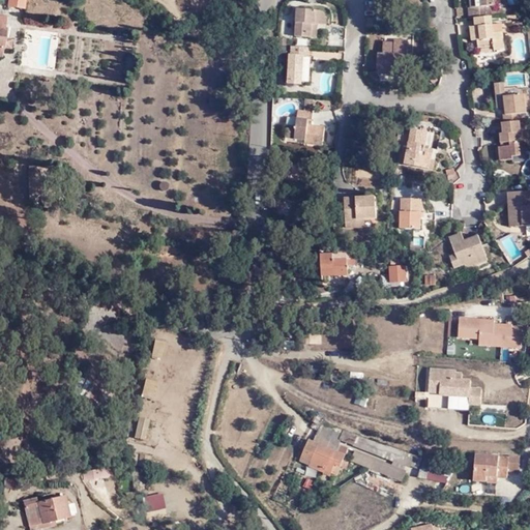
[(8,0),(7,9),(22,9),(22,0),(8,0)]
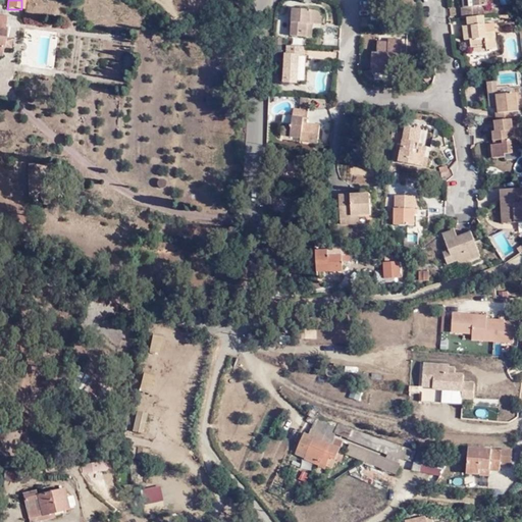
[(467,15),(476,15),(475,4),(488,3),(487,0),(462,0),(463,4),(461,5),(462,15),(467,15)]
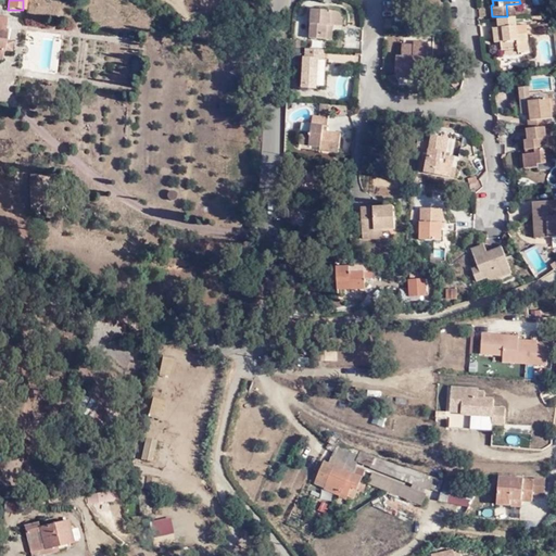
[(333,22),(341,23),(342,17),(342,16),(342,14),(341,12),(340,11),(339,9),(338,9),(336,8),(335,8),(311,5),(310,34),(326,36),(327,27),(326,22),(333,22)]
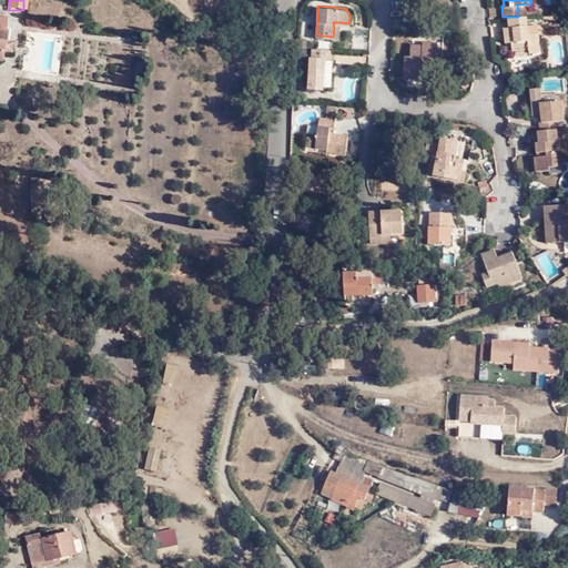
[(396,14),(396,26),(405,26),(405,14),(396,14)]
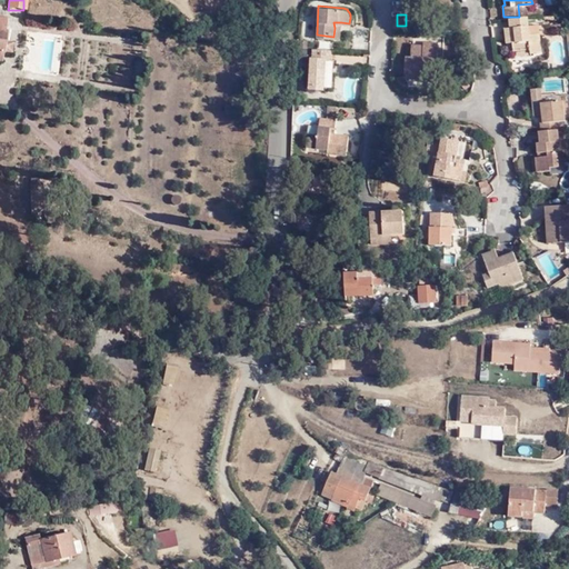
[(528,25),(527,16),(525,16),(519,17),(509,17),(510,26),(505,27),(506,40),(512,40),(512,47),(529,47),(529,51),(541,51),(539,32),(528,33),(528,25)]
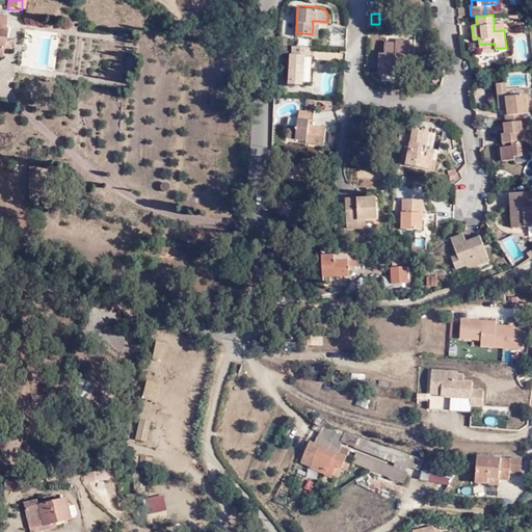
[(6,31),(7,20),(0,19),(0,57),(5,58),(5,52),(7,52),(7,50),(12,49),(12,42),(8,42),(9,31),(6,31)]
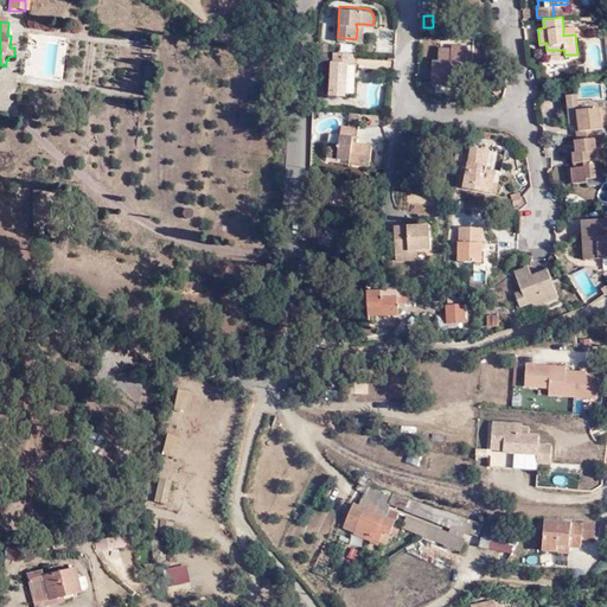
[(563,26),(563,36),(575,34),(574,25),(563,26)]
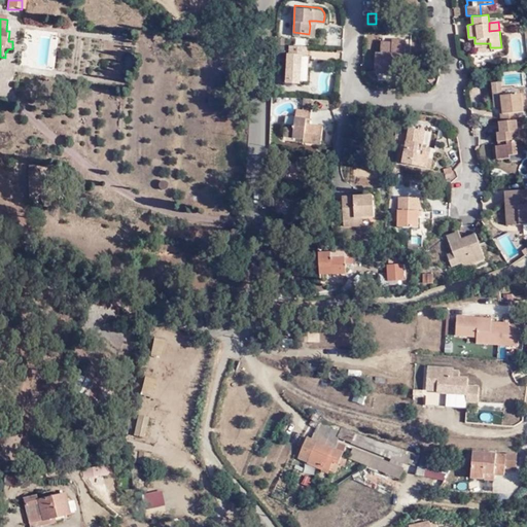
[(328,43),(343,43),(343,28),(328,28),(328,43)]
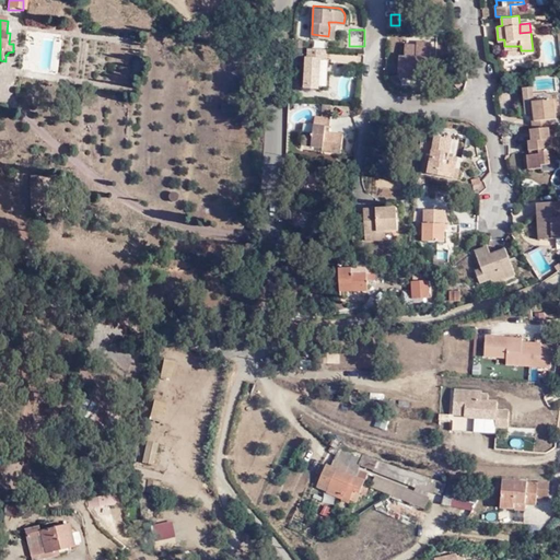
[(400,62),(400,73),(431,74),(432,39),(418,38),(418,42),(405,42),(405,54),(405,62),(400,62)]
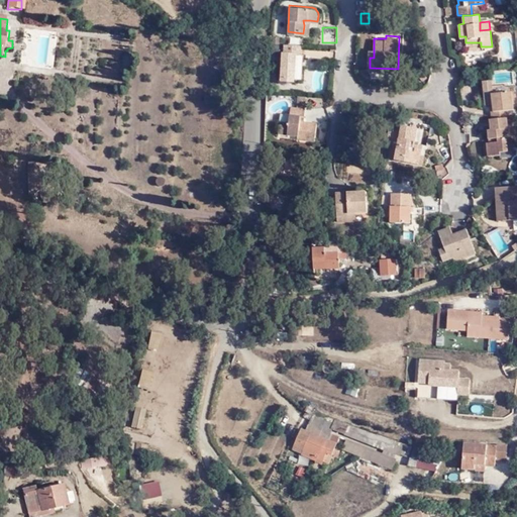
[(302,54),(302,44),(286,42),(285,53),(284,52),(282,80),(295,81),(297,54),(302,54)]
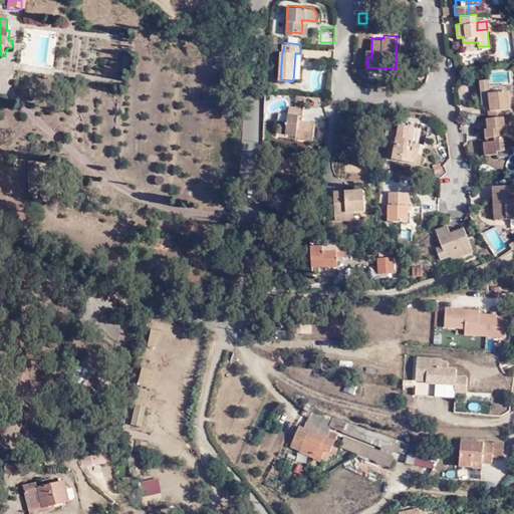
[(488,117),(488,120),(502,118),(502,115),(504,115),(503,108),(509,107),(507,90),(488,91),(491,109),(489,110),(490,117),(488,117)]
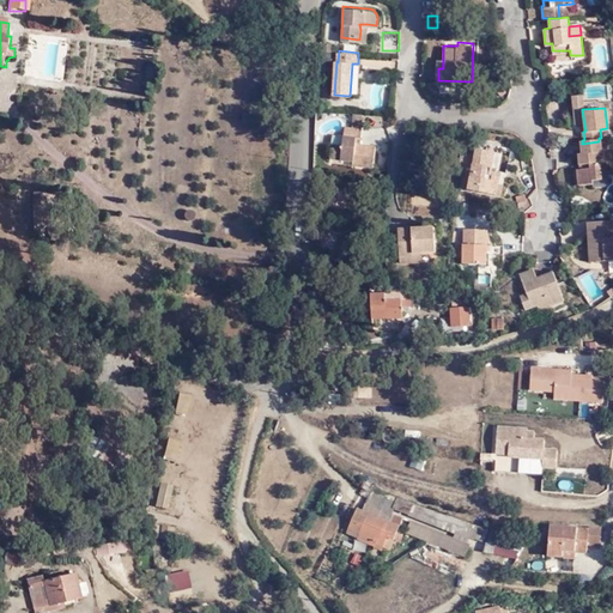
[(345,110),(344,127),(360,129),(362,111),(345,110)]
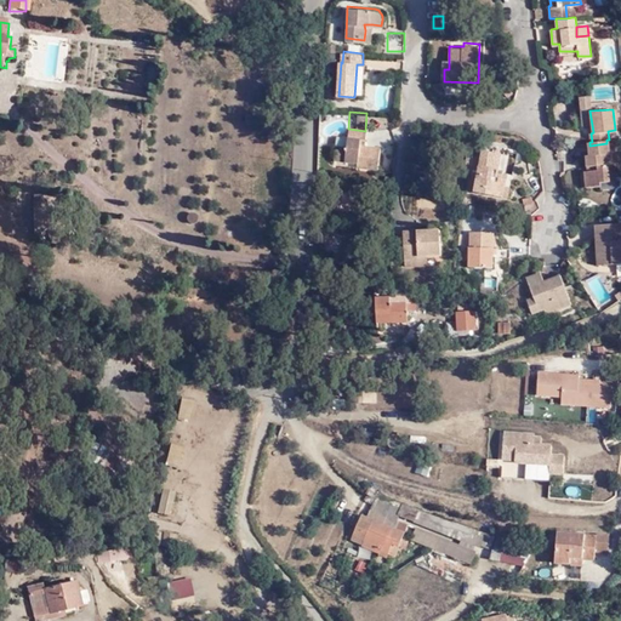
[(365,131),(348,129),(346,148),(335,147),(332,161),(355,164),(355,169),(377,171),(379,149),(360,147),(360,141),(365,141),(365,131)]
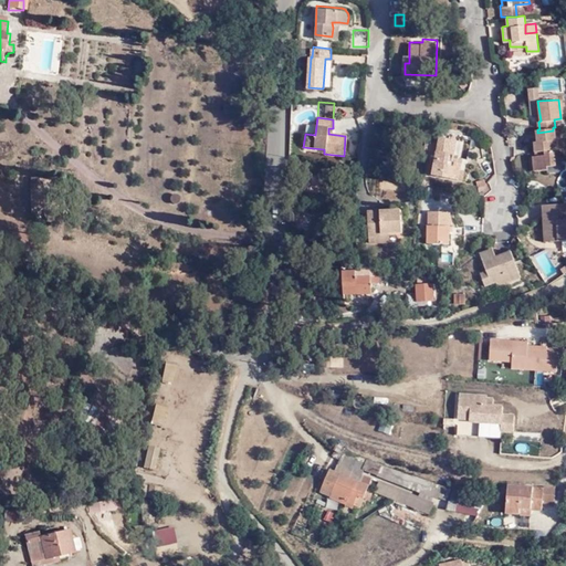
[(554,140),(553,130),(537,133),(538,142),(534,142),(536,155),(531,156),(533,171),(546,169),(546,166),(554,165),(552,142),(554,140)]
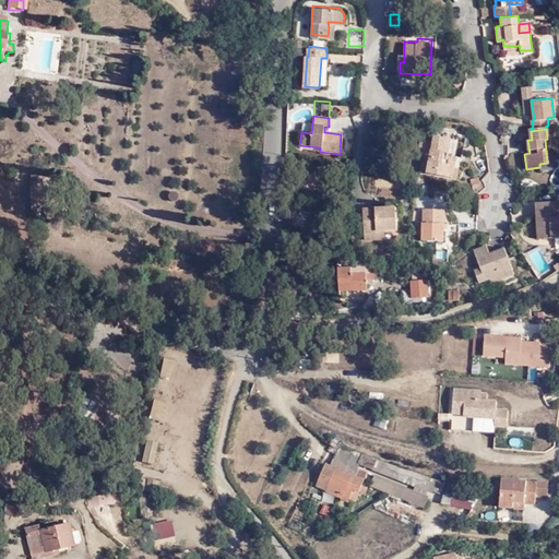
[(444,155),(447,134),(435,133),(432,153),(430,169),(430,170),(454,174),(456,164),(458,157),(450,156),(449,156),(444,155)]
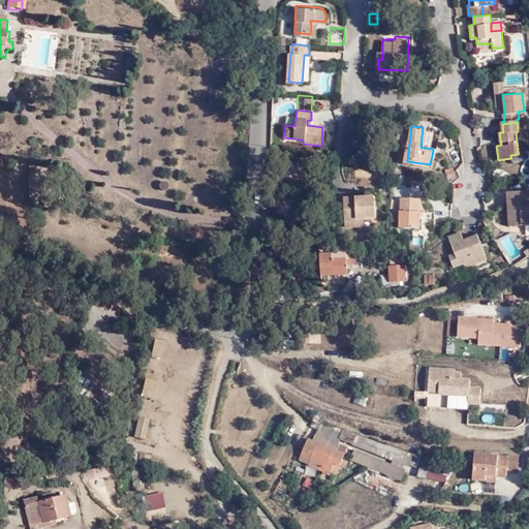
[(40,184),(40,169),(47,169),(48,165),(29,165),(29,193),(44,194),(44,184),(40,184)]
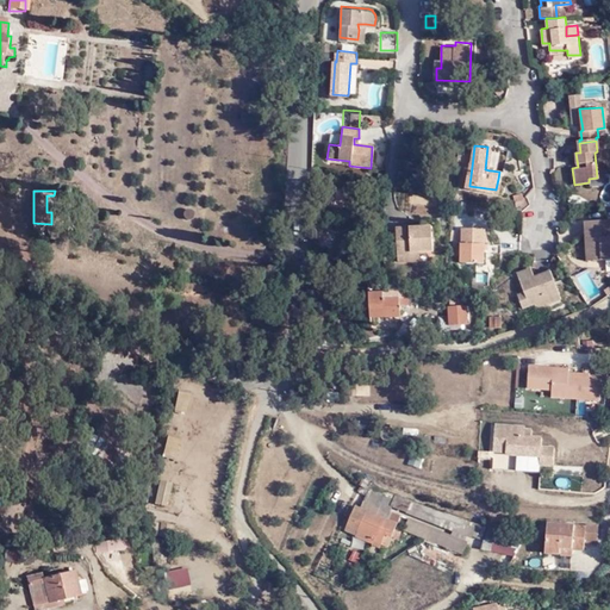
[(346,194),(337,193),(334,211),(343,212),(346,194)]
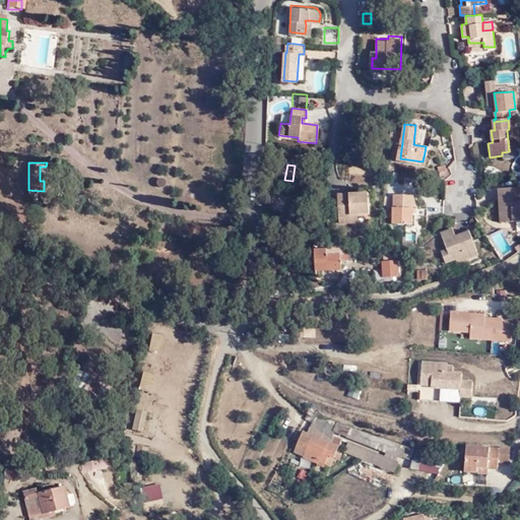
[(506,198),(507,219),(519,218),(519,185),(500,187),(501,198),(506,198)]
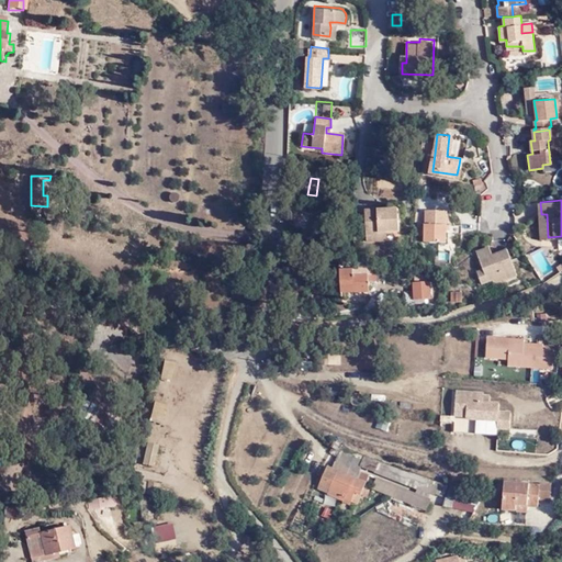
[(367,210),(367,234),(380,234),(381,231),(388,231),(401,231),(400,209),(367,210)]
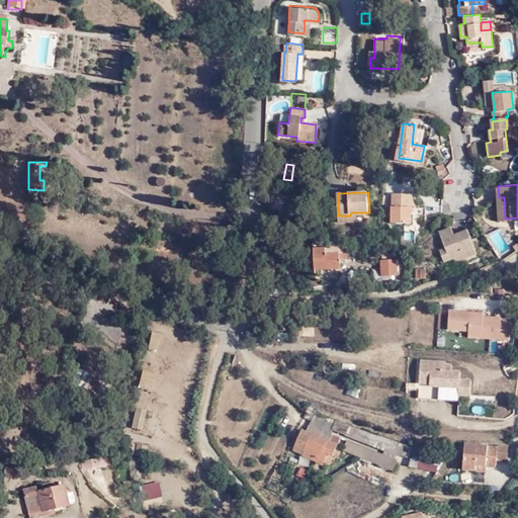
[(393,192),(393,203),(393,206),(393,214),(393,221),(412,221),(412,211),(427,211),(427,203),(413,203),(413,192),(393,192)]
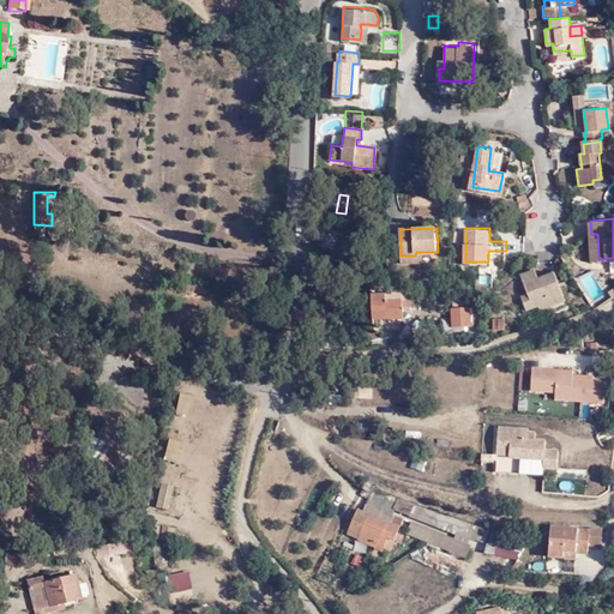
[(64,232),(53,232),(53,241),(65,241),(64,232)]
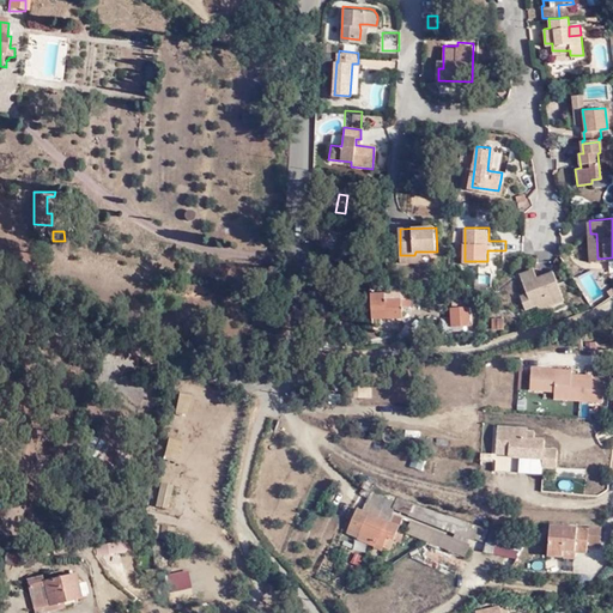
[(423,261),(423,252),(416,252),(414,255),(400,255),(401,262),(423,261)]
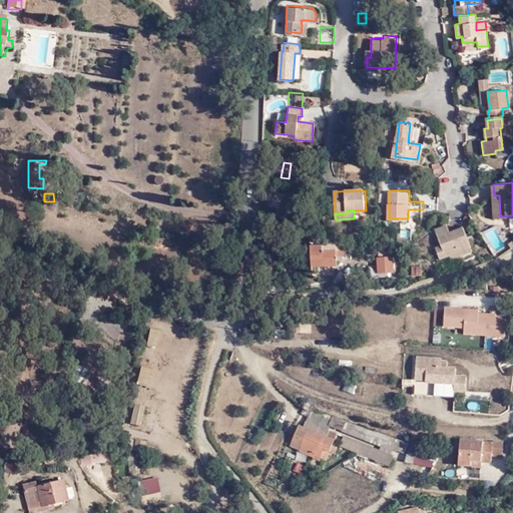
[(435,250),(439,262),(451,257),(453,261),(473,252),(464,228),(450,233),(447,227),(435,231),(441,248),(435,250)]
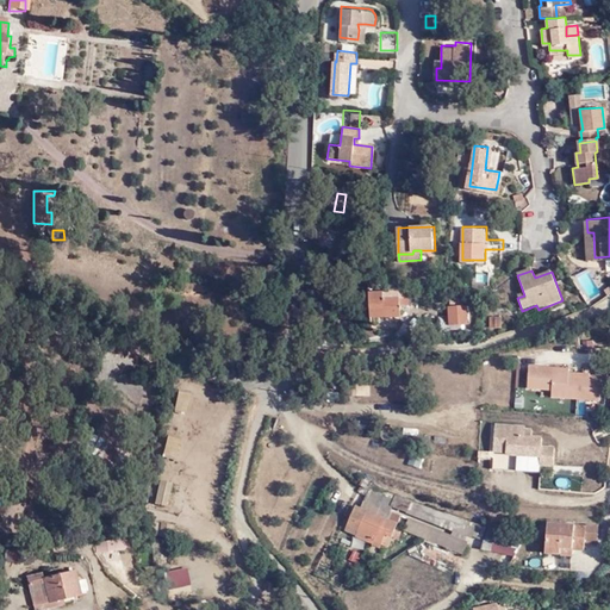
[(381,315),(381,298),(381,292),(368,292),(368,315),(381,315)]
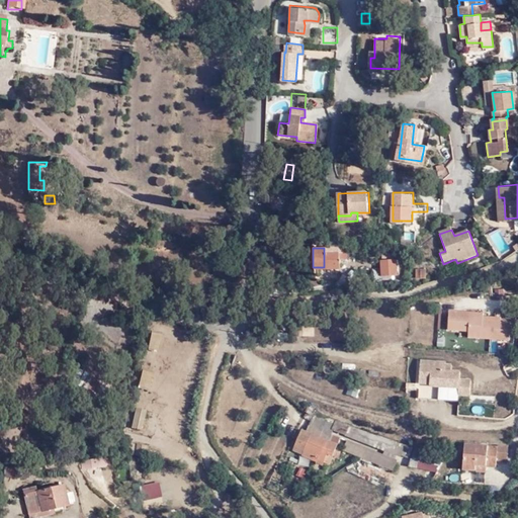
[(338,248),(338,253),(338,260),(346,260),(346,248),(338,248)]
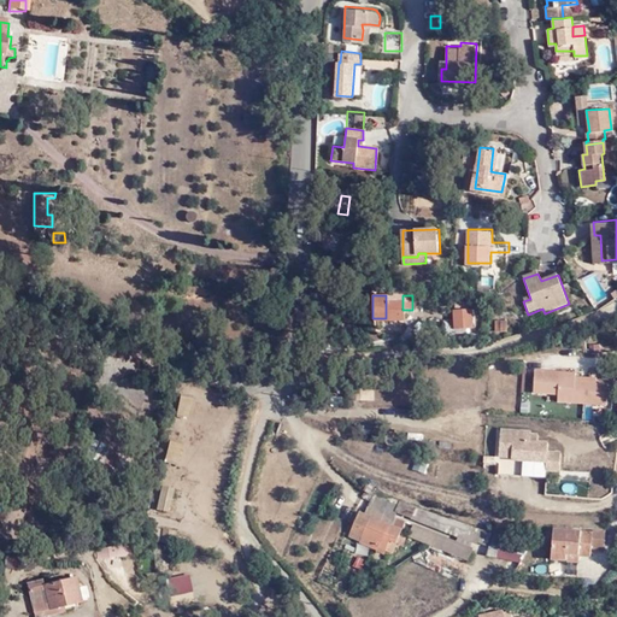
[(403,301),(386,301),(386,318),(386,319),(403,321),(403,310),(403,301)]
